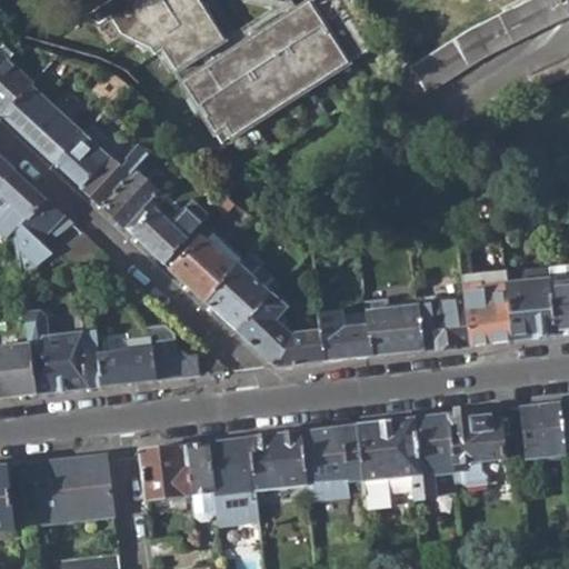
[(110,16),(120,33),(128,27),(136,40),(142,35),(153,52),(161,48),(175,69),(199,53),(223,38),(199,0),(106,0),(83,15),(99,21),(110,16)]
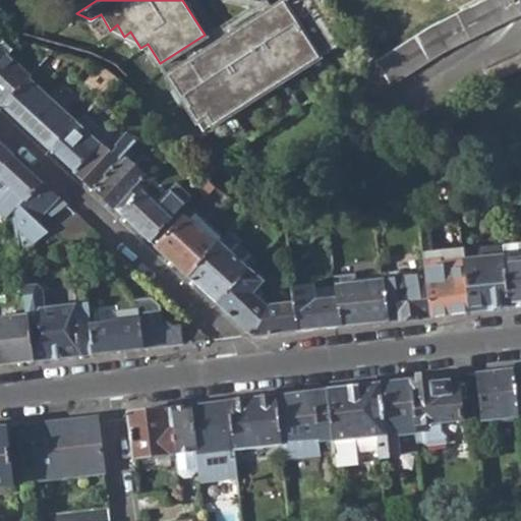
[(273,83),(292,72),(289,68),(305,58),(307,62),(326,51),(324,47),(345,34),(340,25),(324,0),(281,0),(272,6),(257,15),(238,27),(223,37),(203,50),(188,59),(166,73),(203,128),(223,116),(221,113),(236,102),(239,105),(257,94),(255,91),(271,80),(273,83)]
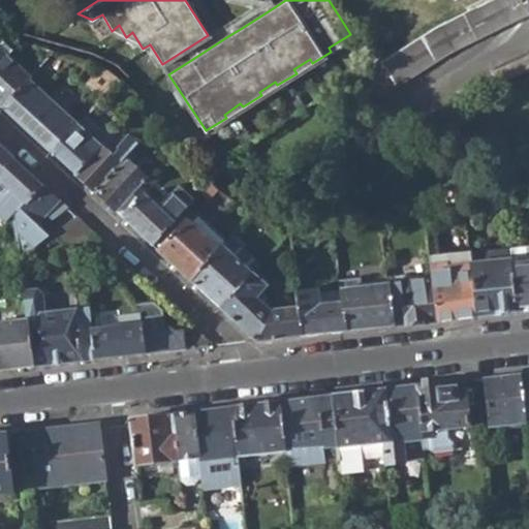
[(185,0),(208,35),(185,50),(191,60),(206,51),(203,44),(222,33),(226,37),(242,28),(238,22),(258,10),(261,16),(276,6),(272,0),(262,0),(253,6),(217,28),(199,0),(185,0)]
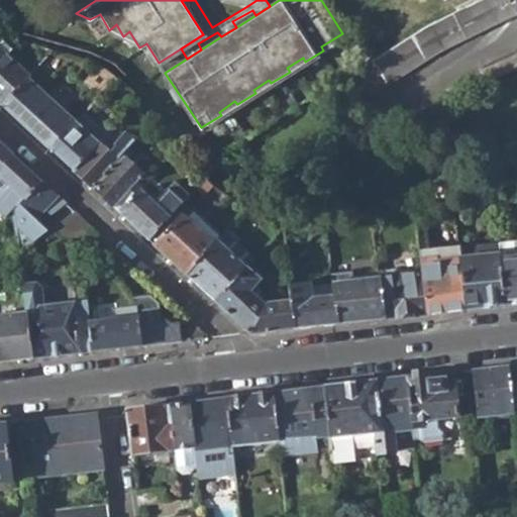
[(516,10),(516,3),(515,0),(473,0),(429,21),(333,82),(348,107),(445,45),(516,10)]
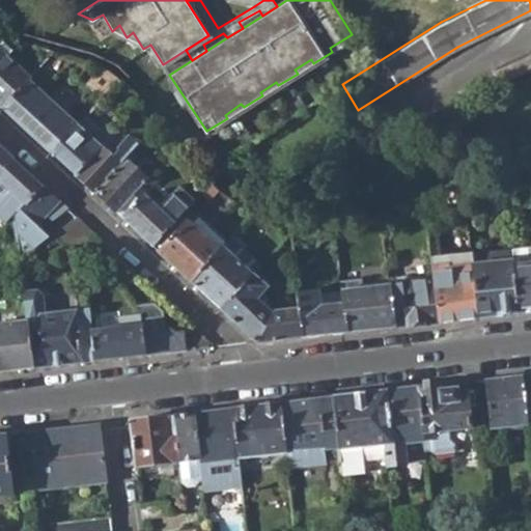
[(352,34),(330,48),(332,52),(354,37),(352,34)]
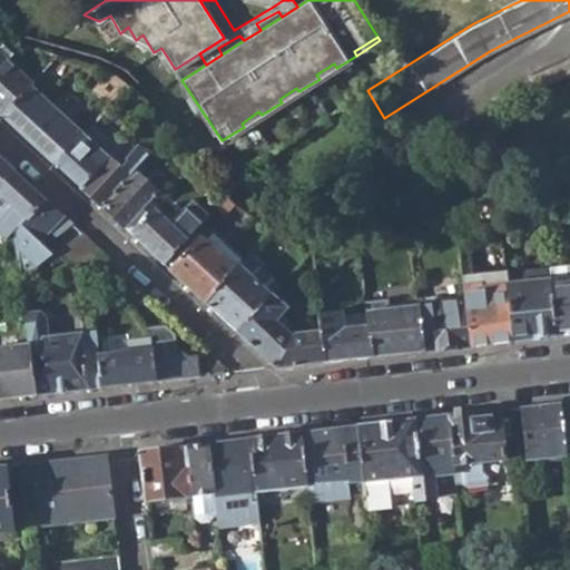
[(0,110),(1,112),(25,88),(30,82),(31,80),(0,50),(0,110)]
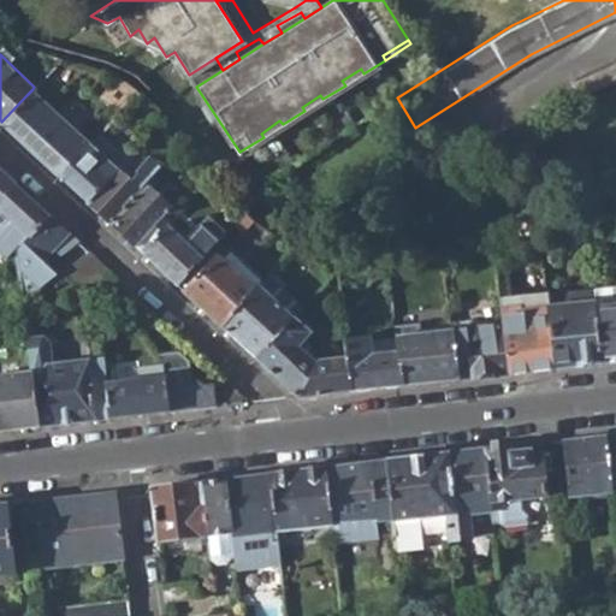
[(345,86),(363,73),(361,69),(342,81),(345,86)]
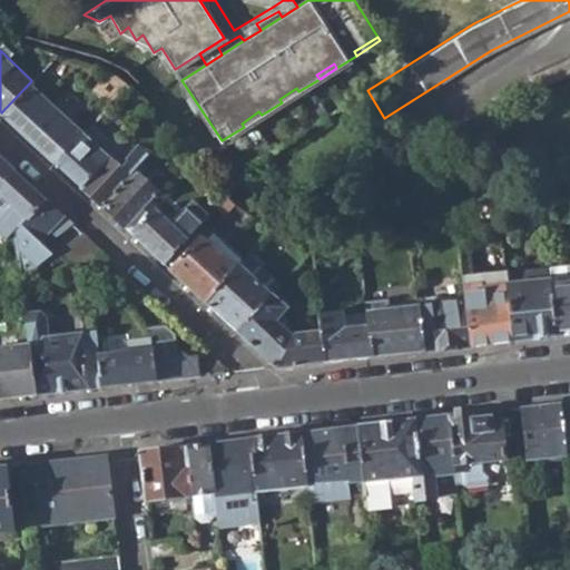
[(110,101),(129,82),(108,69),(92,89),(110,101)]
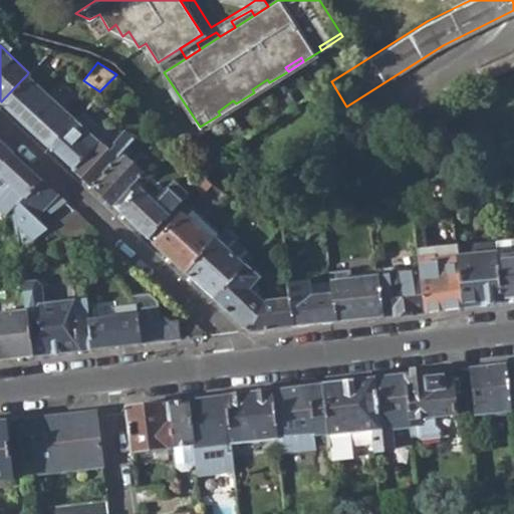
[(1,101),(49,146),(74,119),(48,95),(27,74),(22,79),(1,101)]
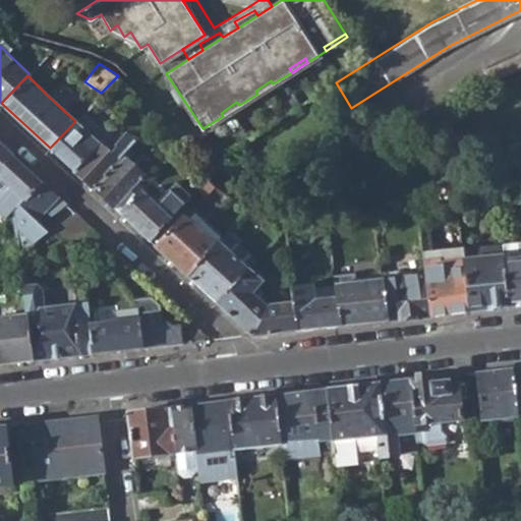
[(271,80),(255,91),(257,94),(273,83),(271,80)]
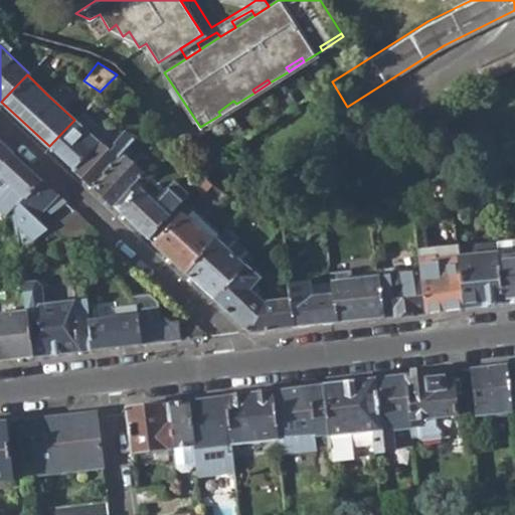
[(220,115),(236,104),(233,101),(218,112),(220,115)]
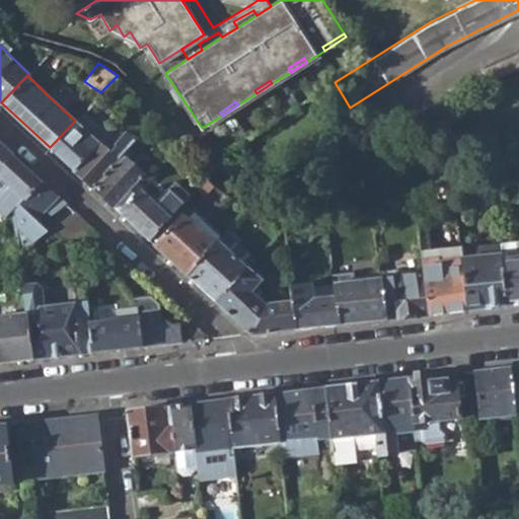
[(106,132),(83,112),(75,121),(88,133),(98,141),(106,132)]
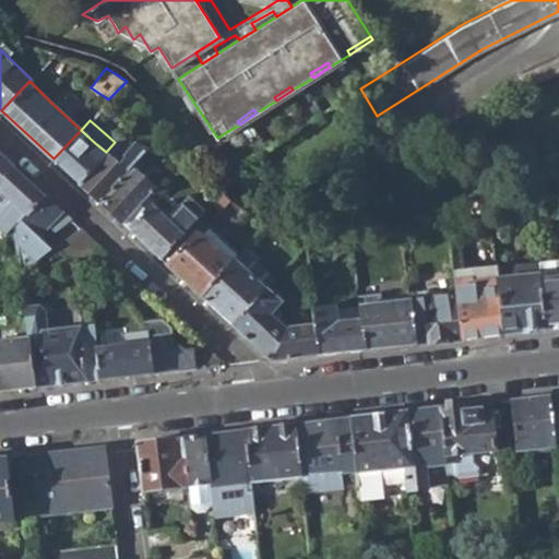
[(78,181),(106,152),(95,143),(81,130),(54,158),(78,181)]
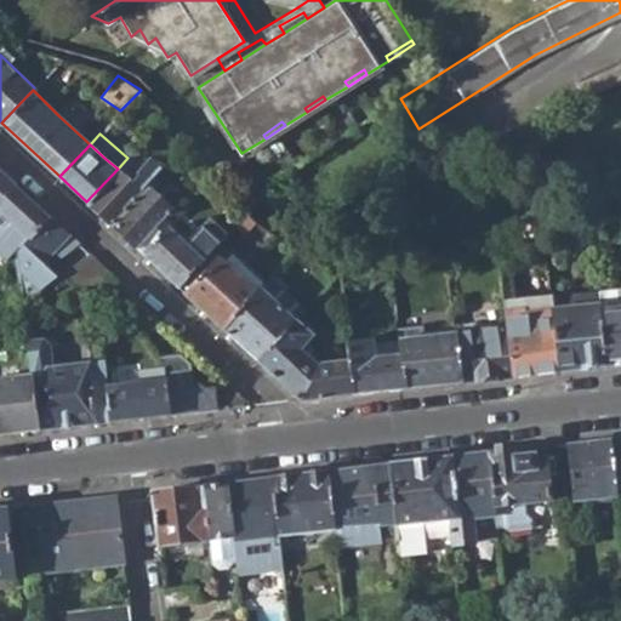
[(149,157),(138,169),(127,181),(118,169),(86,201),(110,223),(147,183),(161,167),(149,157)]
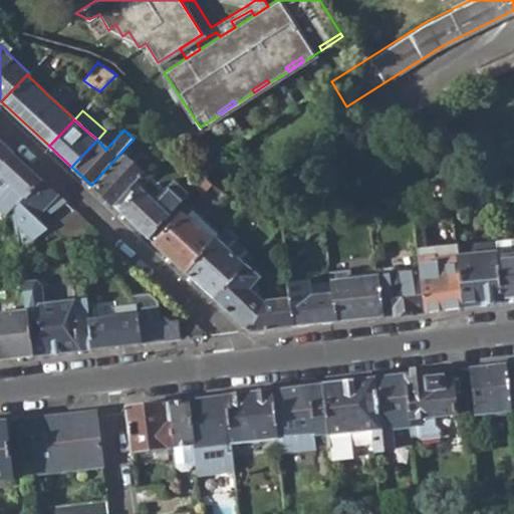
[(105,131),(97,140),(105,150),(114,140),(105,131)]
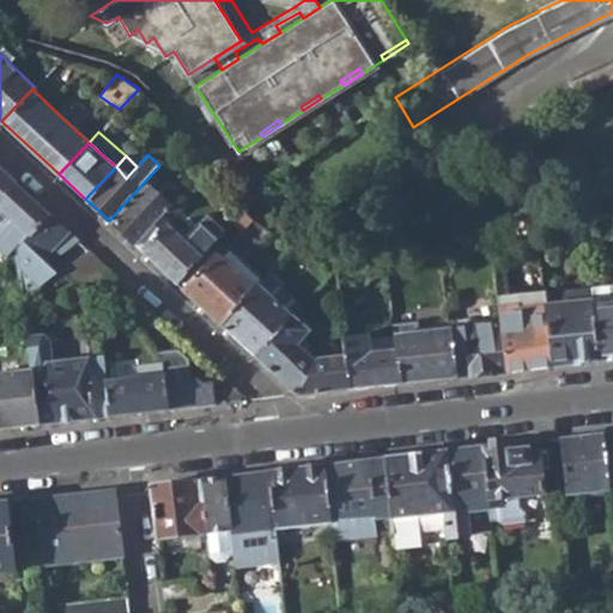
[(0,168),(0,199),(16,183),(0,168)]
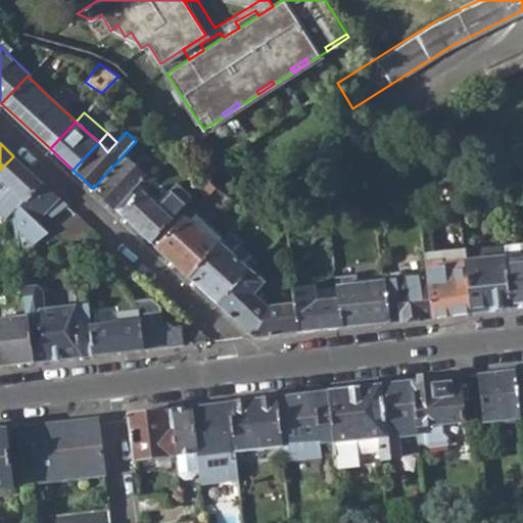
[(143,173),(124,154),(93,188),(112,206),(143,173)]
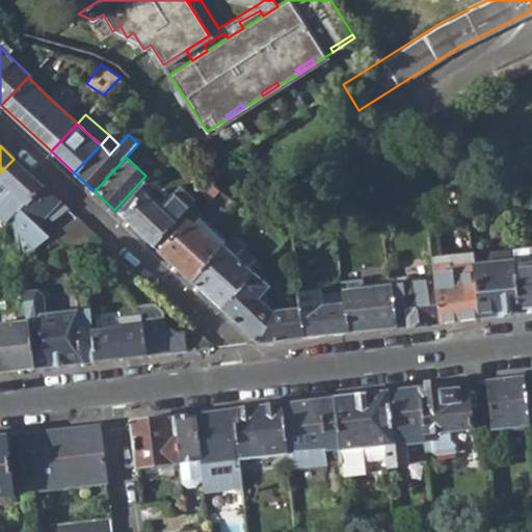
[(0,203),(5,209),(12,216),(43,185),(14,159),(0,173),(0,203)]
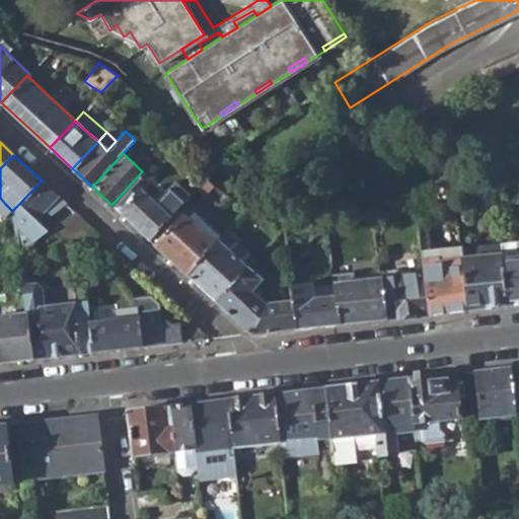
[(118,210),(148,238),(168,216),(189,194),(173,179),(153,202),(139,189),(118,210)]
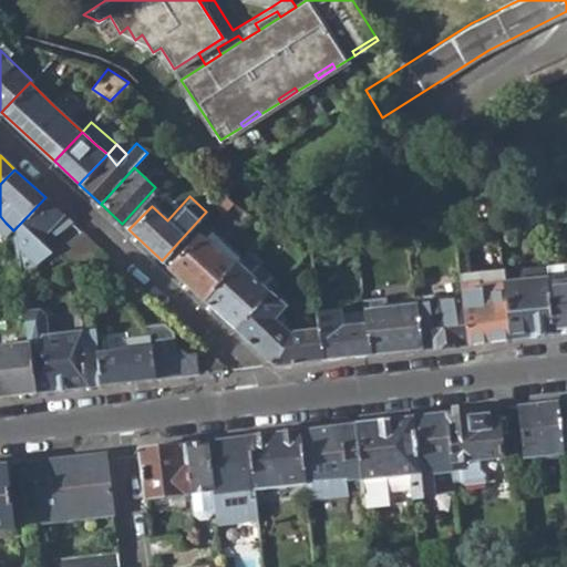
[(14,232),(19,260),(41,245),(38,240),(62,214),(45,197),(13,230),(14,232)]
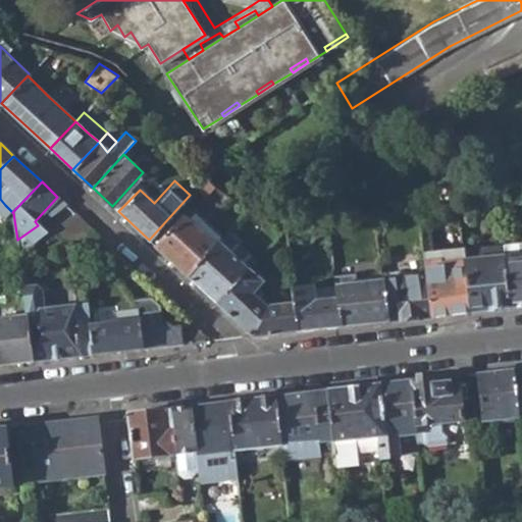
[(76,214),(57,197),(35,221),(38,225),(47,236),(50,232),(76,214)]
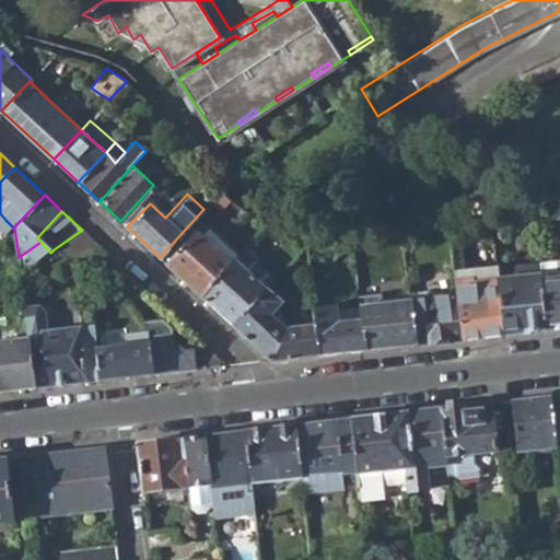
[(0,242),(13,228),(6,220),(0,225),(0,242)]
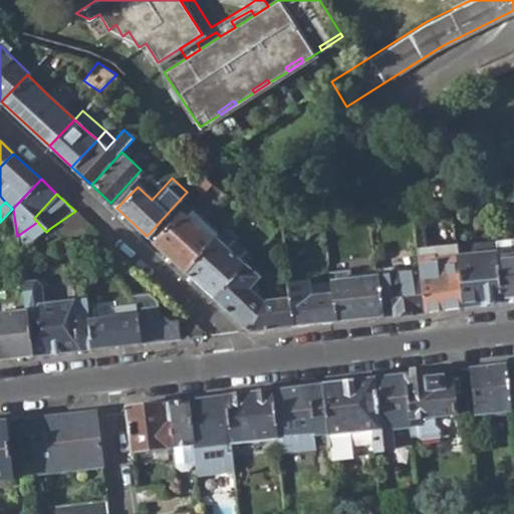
[(65,243),(87,222),(75,211),(49,229),(65,243)]
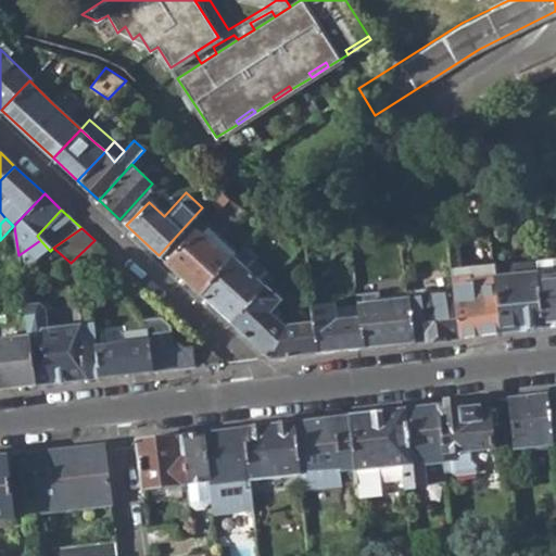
[(199,292),(229,260),(194,229),(164,261),(199,292)]
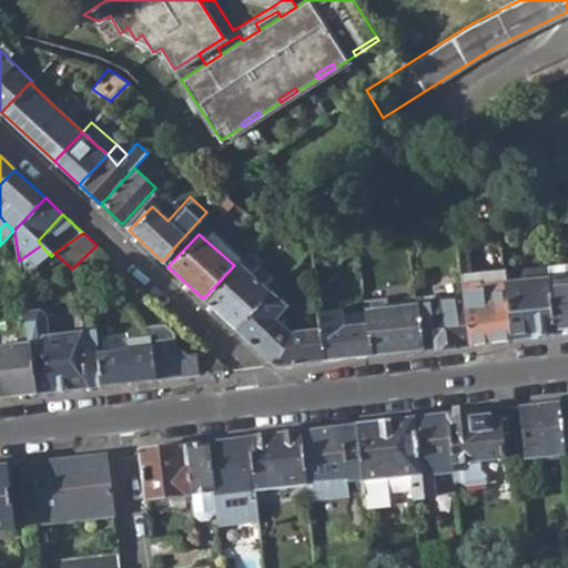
[(21,279),(51,256),(41,245),(19,261),(21,279)]
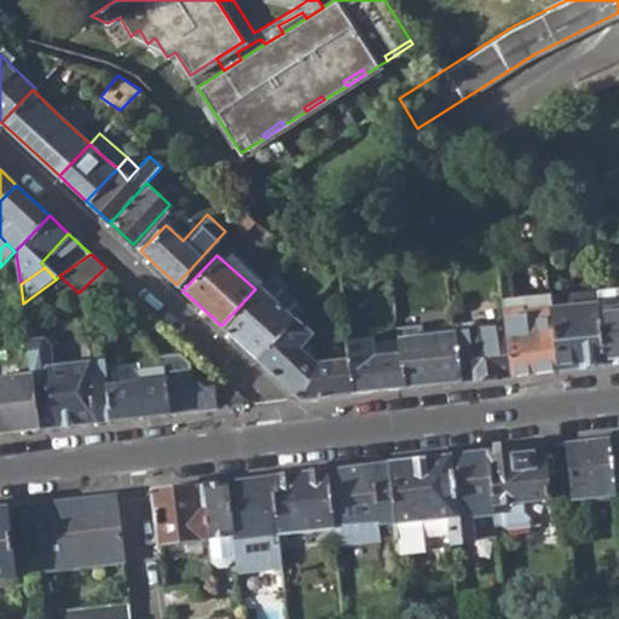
[(96,307),(97,308),(100,304),(122,282),(105,267),(79,293),(96,307)]
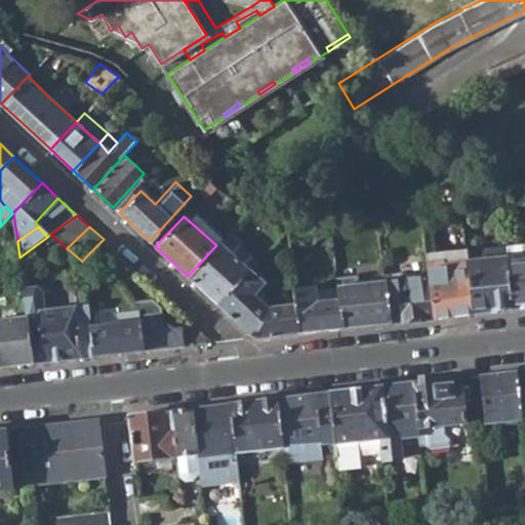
[(188,276),(217,305),(250,270),(257,260),(229,233),(216,245),(188,276)]
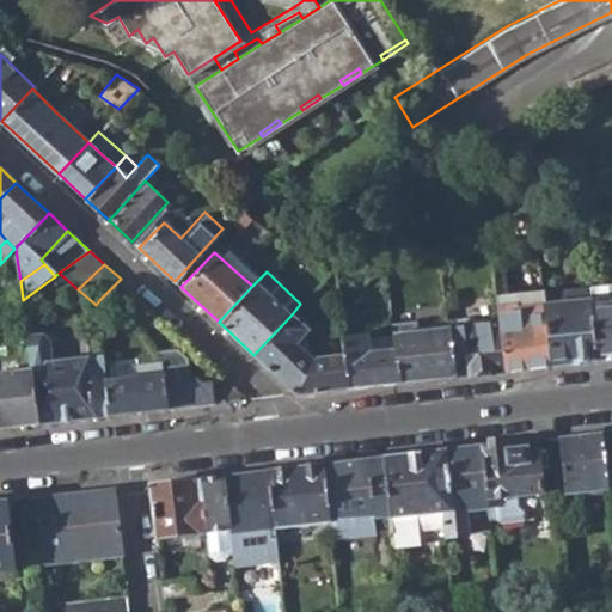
[(499,320),(503,369),(533,367),(530,331),(548,329),(544,303),(543,289),(505,294),(503,276),(494,277),(499,320)]
